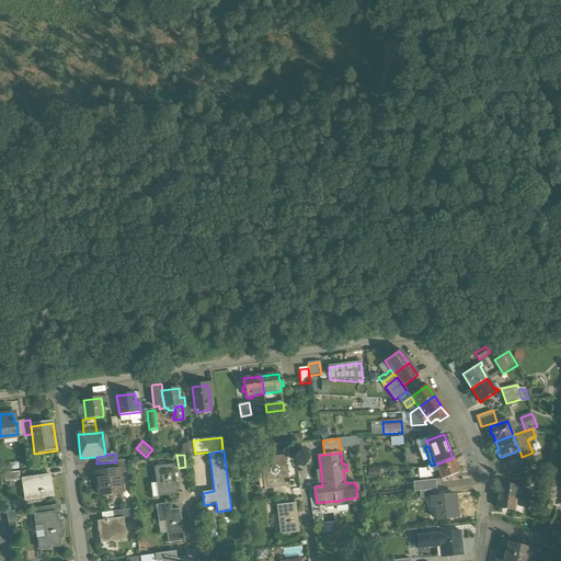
[(271,457),(260,459),(264,490),(289,487),(285,456),(275,457),(275,455),(270,456),(271,457)]
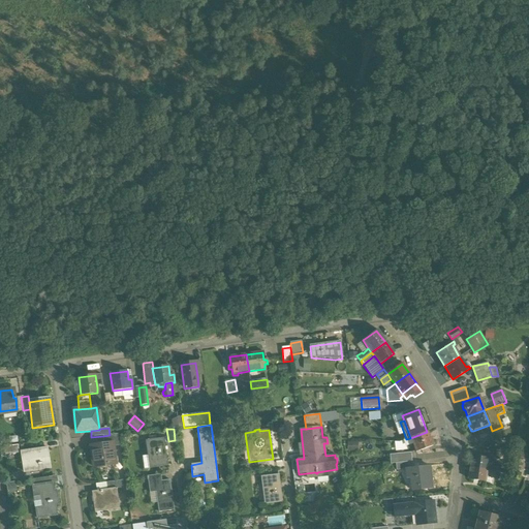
[(410,438),(413,444),(416,453),(433,446),(432,445),(434,443),(432,439),(430,438),(427,432),(410,438)]
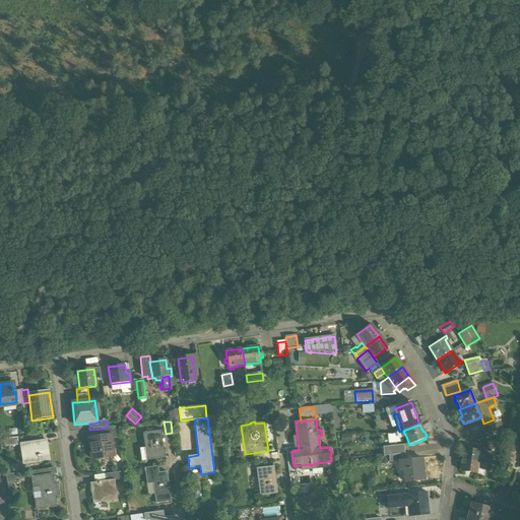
[(108,428),(102,429),(103,437),(111,436),(111,439),(119,438),(118,427),(108,428)]
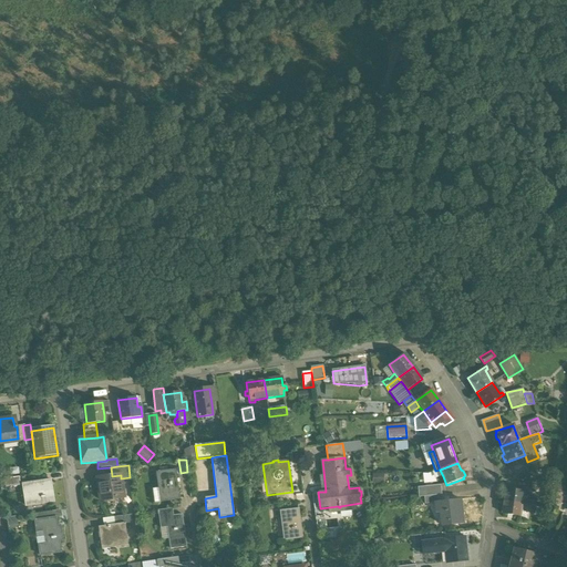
[(176,470),(156,473),(160,503),(179,500),(176,470)]
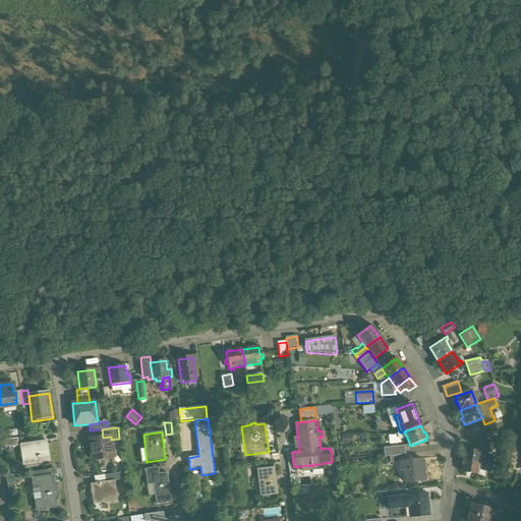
[(400,432),(397,433),(399,441),(407,438),(404,431),(400,432)]
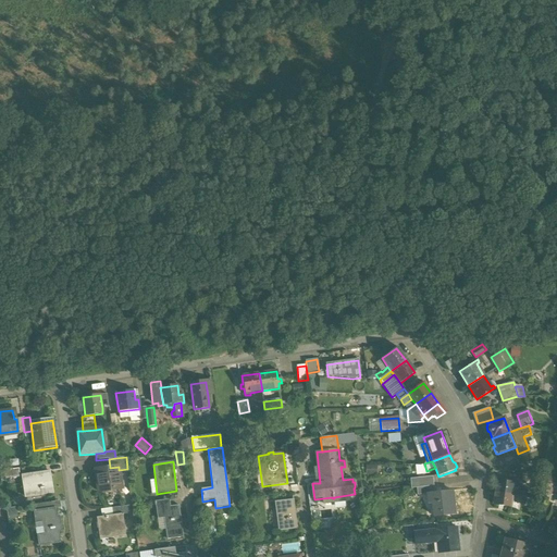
[(110,468),(96,470),(99,492),(122,489),(119,470),(119,467),(110,468)]
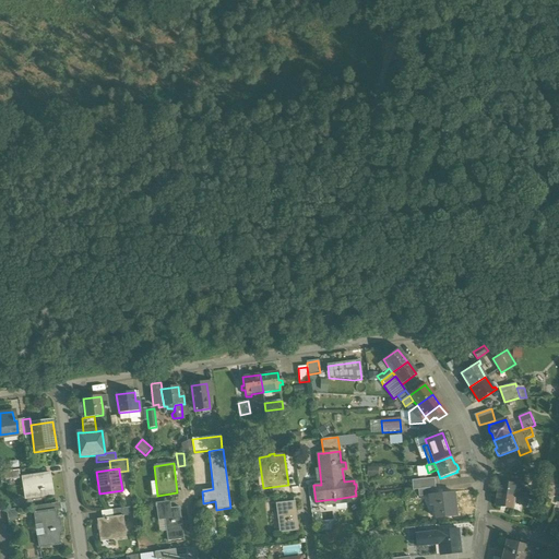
[(19,471),(4,473),(6,480),(20,478),(19,471)]
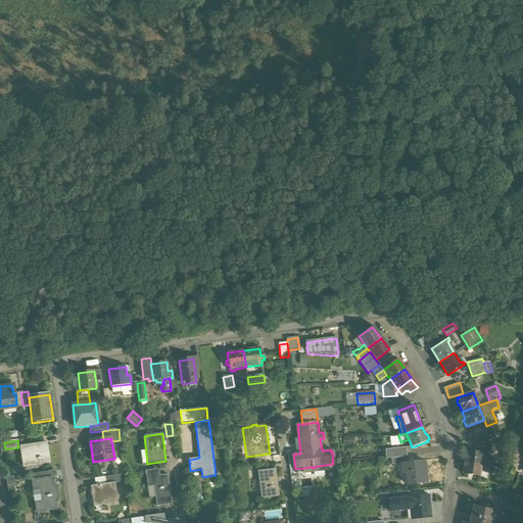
[(47,443),(20,446),(20,447),(21,447),(22,457),(24,467),(50,464),(47,443)]
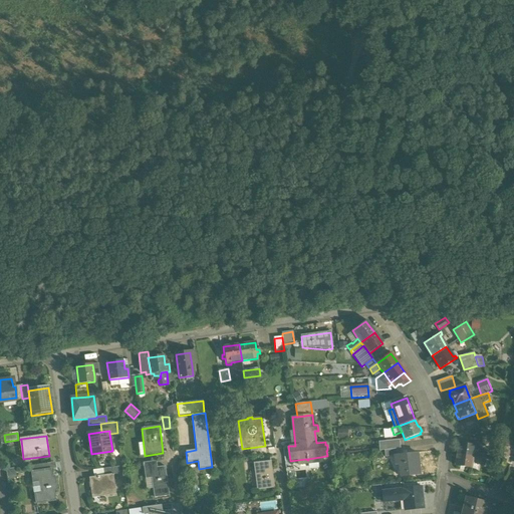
[(400,440),(378,442),(379,451),(384,451),(401,449),(400,440)]
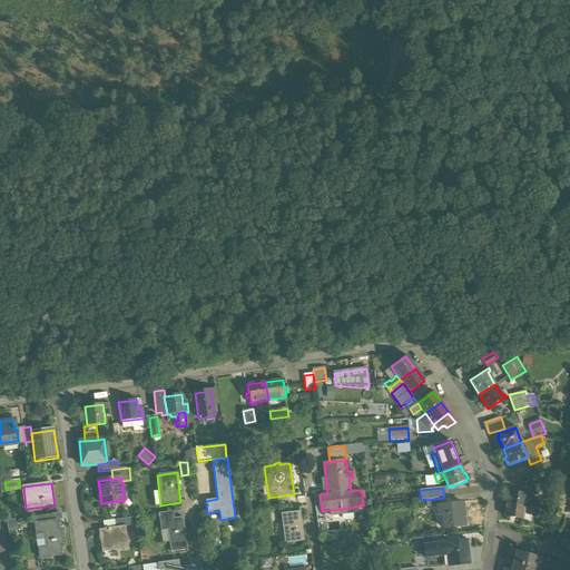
[(527,493),(508,490),(505,503),(524,507),(526,500),(527,493)]
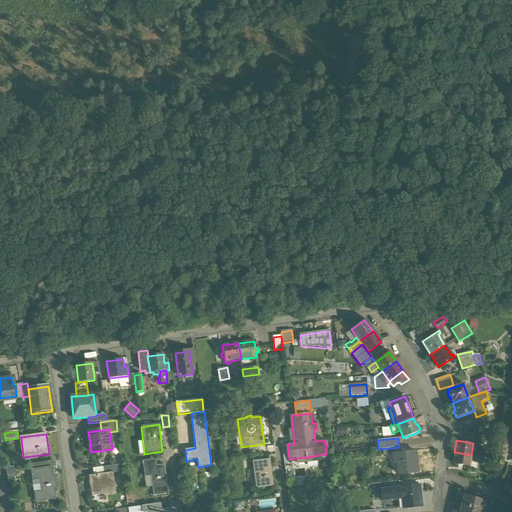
[(399,447),(383,449),(383,455),(393,454),(392,454),(399,453),(399,447)]
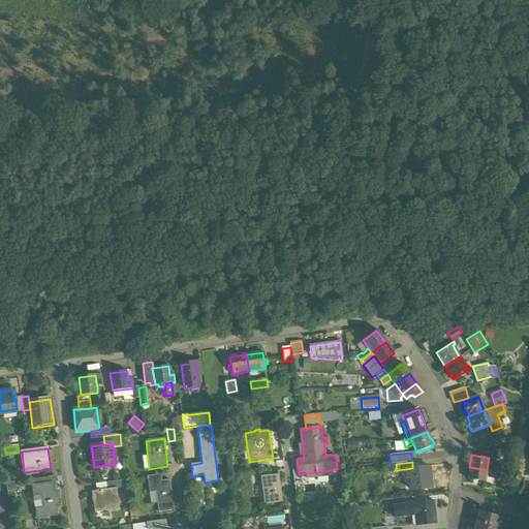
[(412,468),(405,469),(406,469),(407,479),(410,478),(412,491),(432,489),(431,478),(430,478),(429,466),(412,468)]
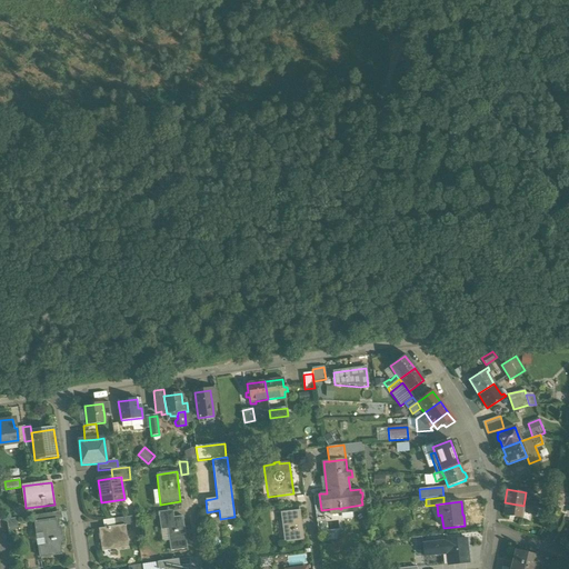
[(523,506),(505,502),(503,515),(522,518),(523,506)]
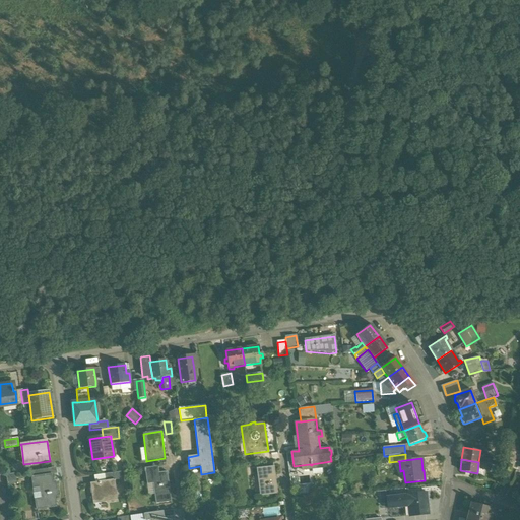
[(274,466),(256,468),(259,488),(261,486),(262,496),(277,494),(274,466)]
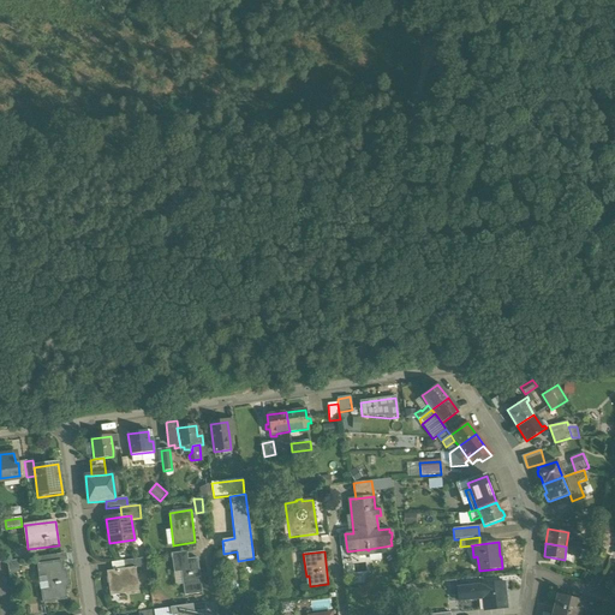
[(186,553),(172,554),(173,562),(187,560),(186,553)]
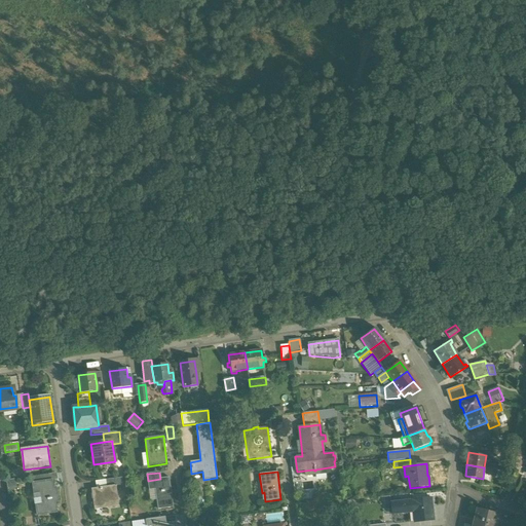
[(521,477),(514,474),(510,484),(516,487),(521,477)]
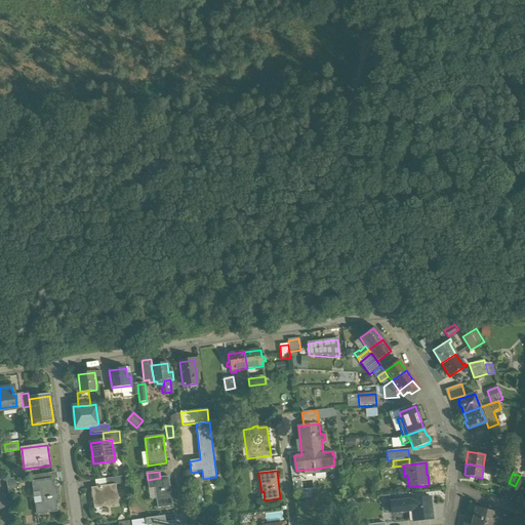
[(48,474),(34,476),(34,482),(49,480),(48,474)]
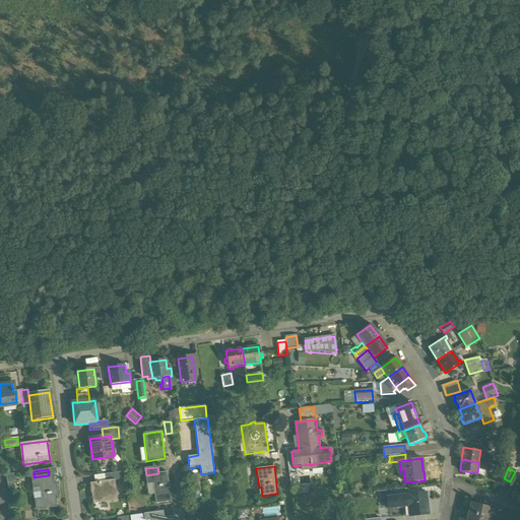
[(124,471),(104,474),(105,481),(114,479),(115,480),(125,478),(124,471)]
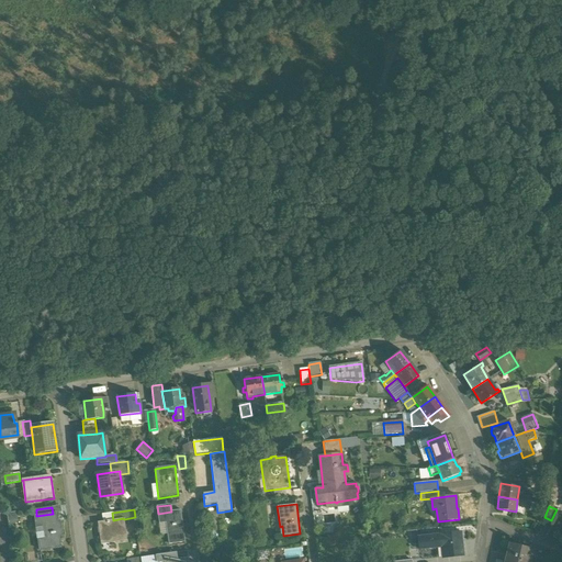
[(180,510),(171,512),(158,514),(159,524),(169,523),(170,534),(167,535),(169,544),(184,542),(180,510)]
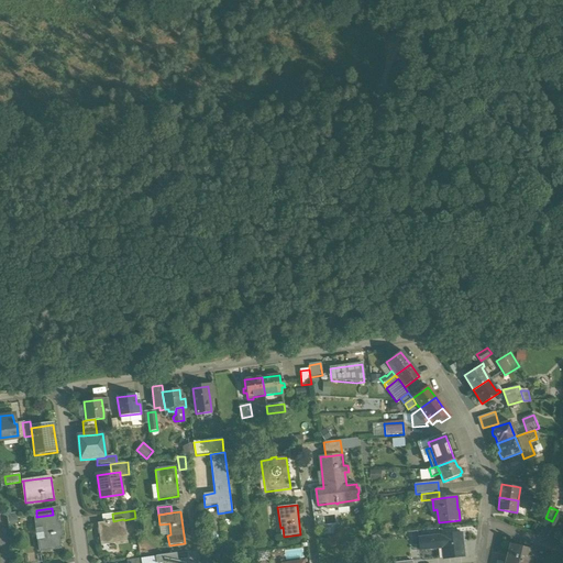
[(36,517),(34,517),(36,529),(45,528),(46,539),(37,540),(40,552),(61,549),(59,539),(63,538),(61,523),(57,525),(55,515),(53,515),(36,517)]
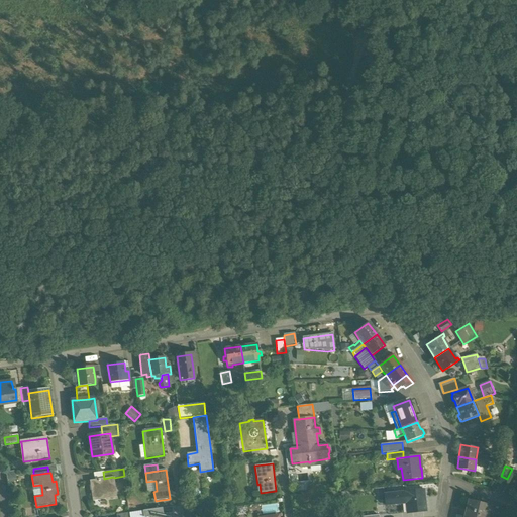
[(95,480),(90,481),(93,501),(116,498),(114,478),(113,477),(104,479),(95,480)]
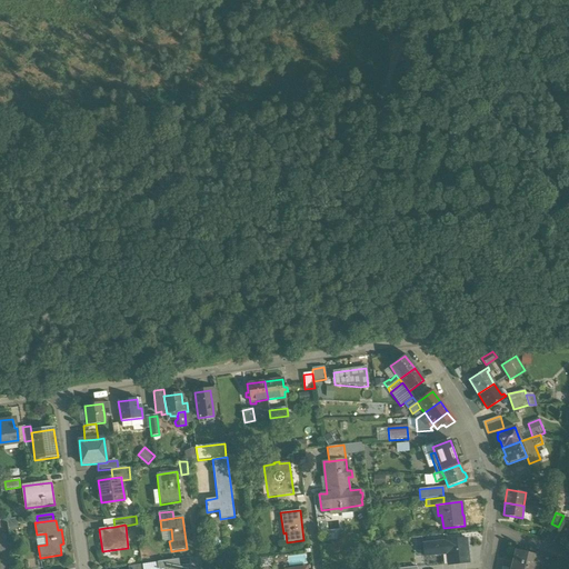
[(446,542),(422,545),(423,557),(449,553),(450,566),(469,563),(467,550),(466,540),(466,539),(446,541),(446,542)]
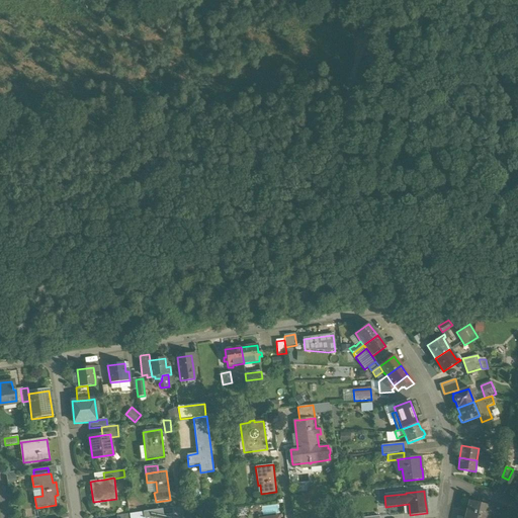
[(486,517),(490,506),(468,501),(463,517),(486,517)]
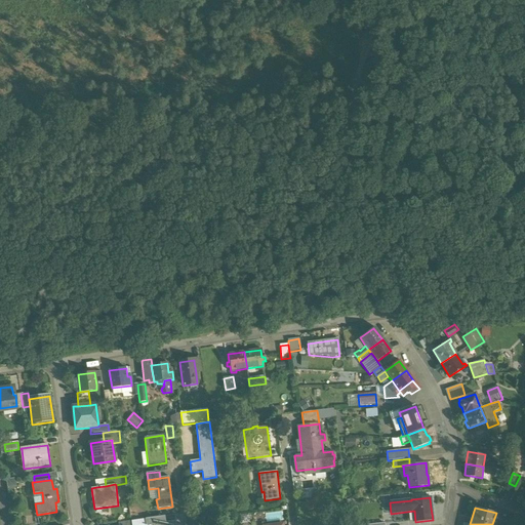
[(282,512),(266,514),(267,523),(283,520),(282,512)]
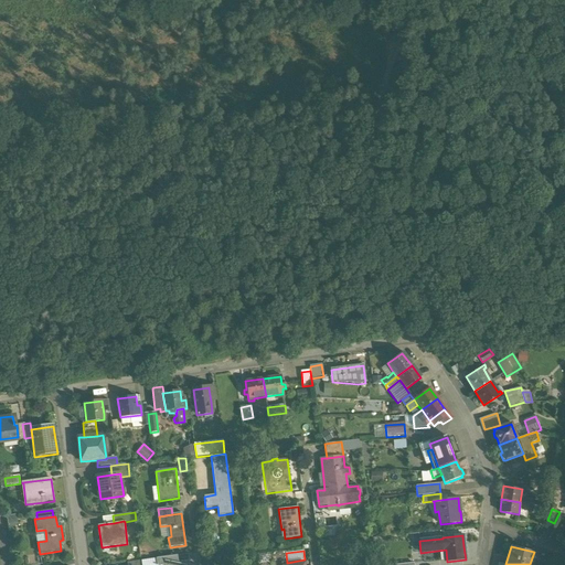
[(177,555),(157,558),(157,564),(158,564),(178,562),(177,555)]
